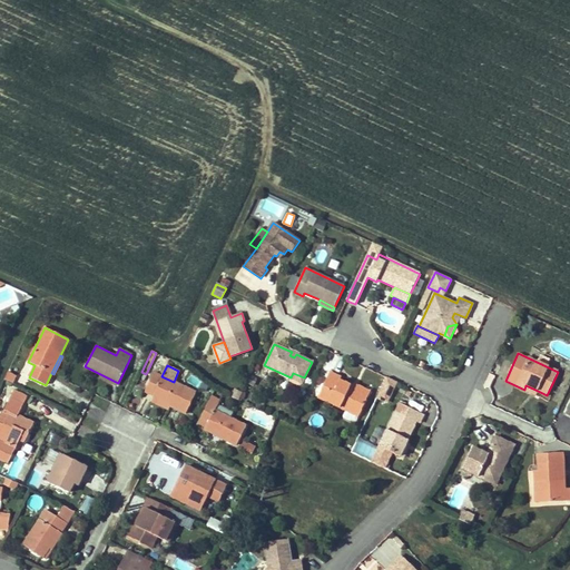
[(8,372),(5,379),(12,383),(16,375),(8,372)]
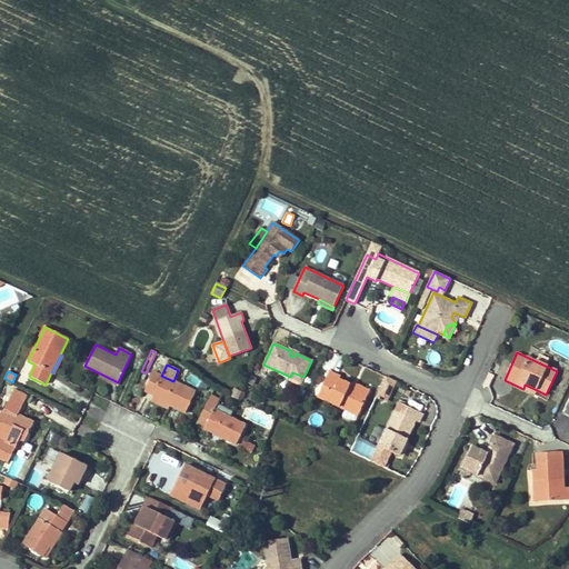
[(358,416),(367,397),(363,395),(365,392),(358,389),(339,380),(340,377),(329,371),(317,397),(348,411),(357,416),(358,416)]
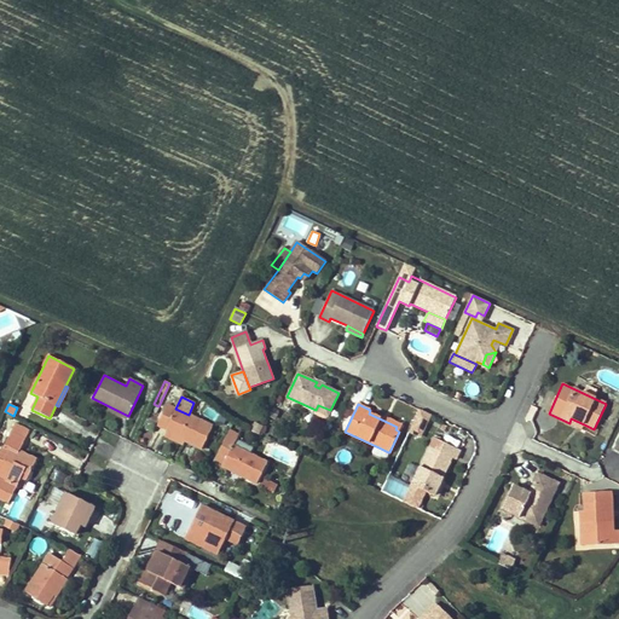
[(185,441),(202,449),(213,426),(189,415),(175,409),(167,405),(157,426),(167,429),(166,433),(185,441)]
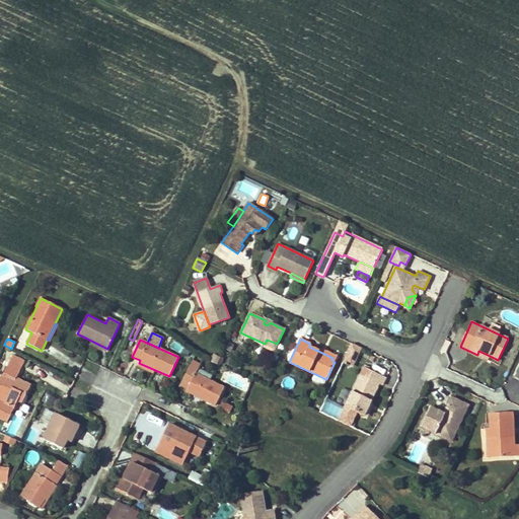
[(265,344),(275,349),(277,344),(267,340),(265,344)]
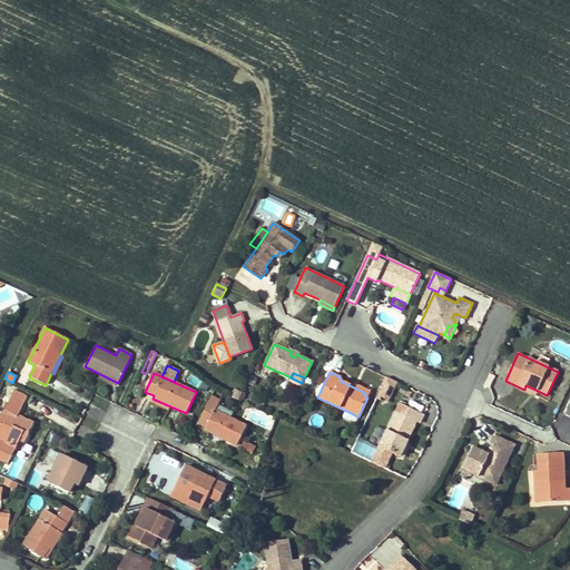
[(118,383),(100,374),(99,377),(117,385),(118,383)]
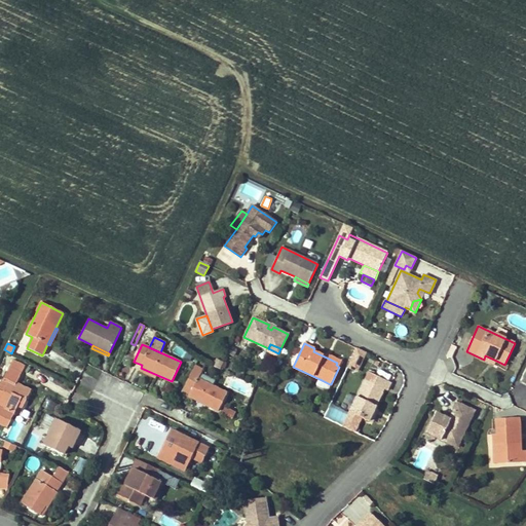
[(485,355),(484,360),(494,365),(496,361),(485,355)]
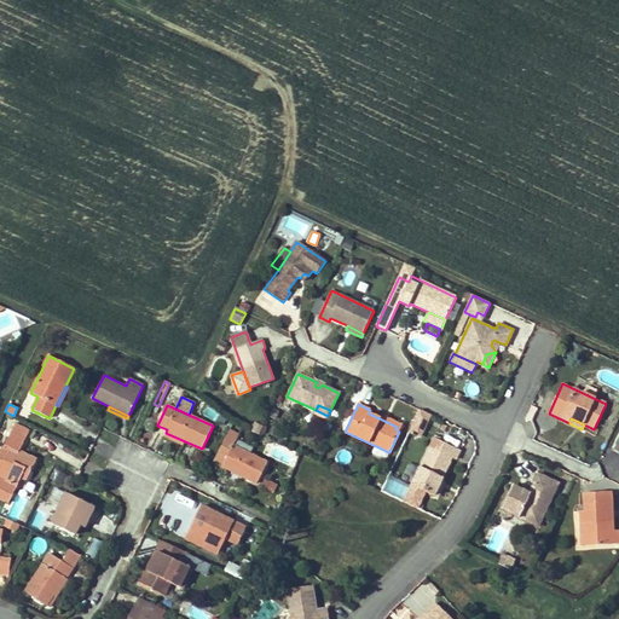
[(399,432),(401,424),(391,420),(389,423),(397,427),(395,429),(399,432)]
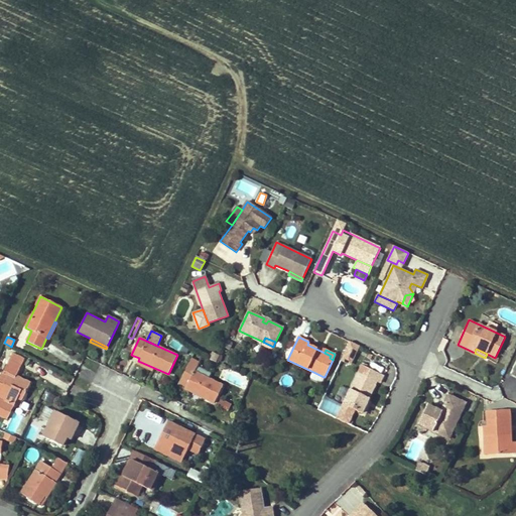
[(9,361),(21,366),(24,359),(12,353),(9,361)]
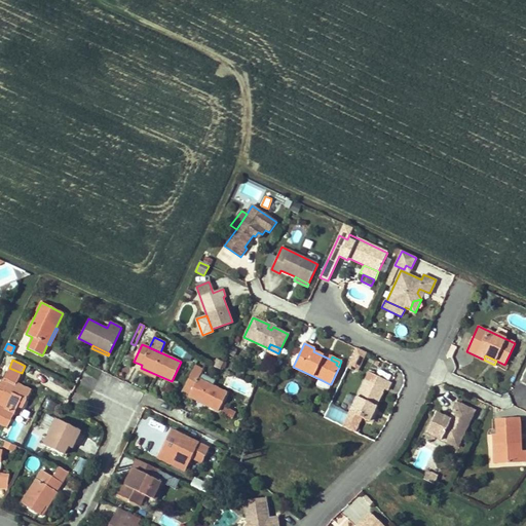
[(182,392),(219,411),(227,393),(198,379),(202,370),(195,366),(182,392)]
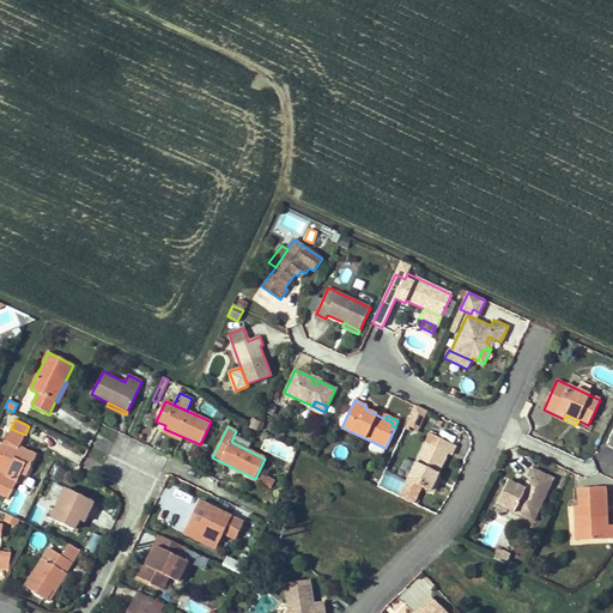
[(0,474),(4,477),(1,481),(14,487),(20,473),(25,463),(31,466),(36,455),(19,447),(25,435),(11,429),(4,443),(1,442),(0,444),(0,474)]
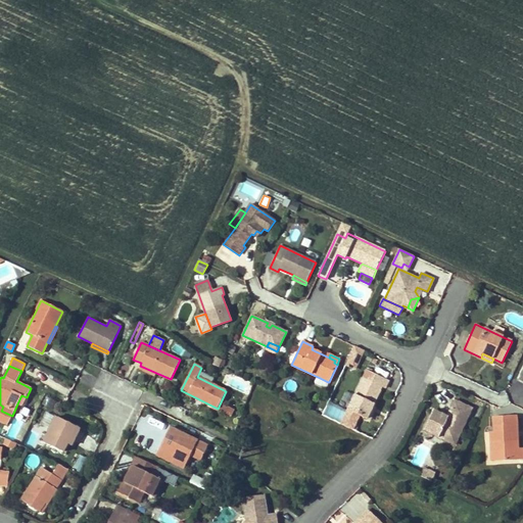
[(156,373),(140,366),(139,368),(154,375),(156,373)]
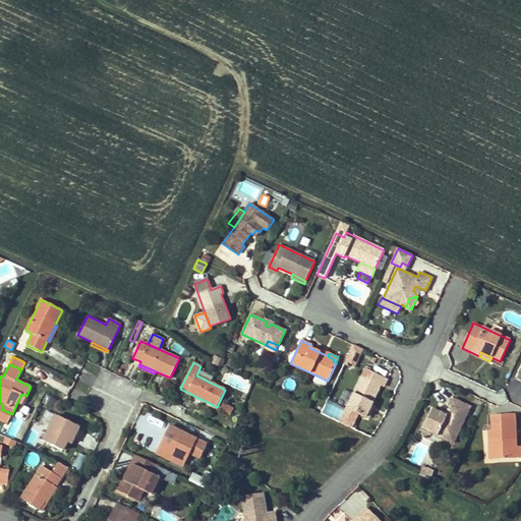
[(371,371),(365,368),(361,375),(368,380),(371,371)]
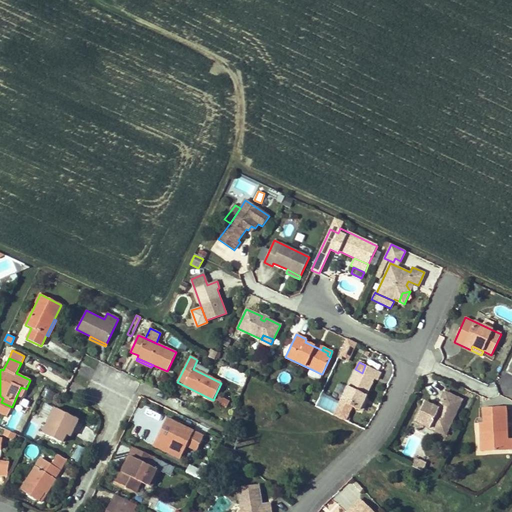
[(340,402),(359,410),(365,398),(374,379),(376,380),(380,372),(365,365),(362,373),(355,369),(340,402)]
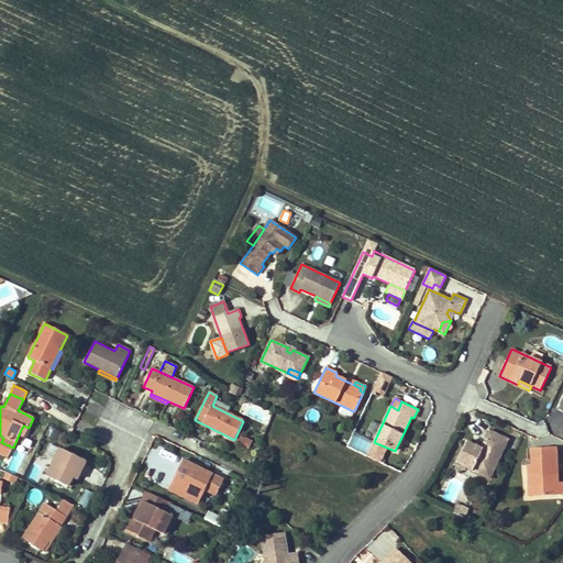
[(23,426),(19,434),(24,437),(29,428),(23,426)]
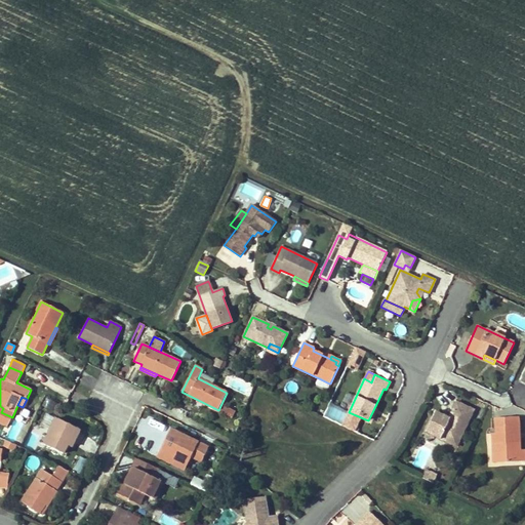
[(440,436),(439,439),(456,446),(473,410),(455,402),(448,418),(435,412),(427,430),(440,436)]
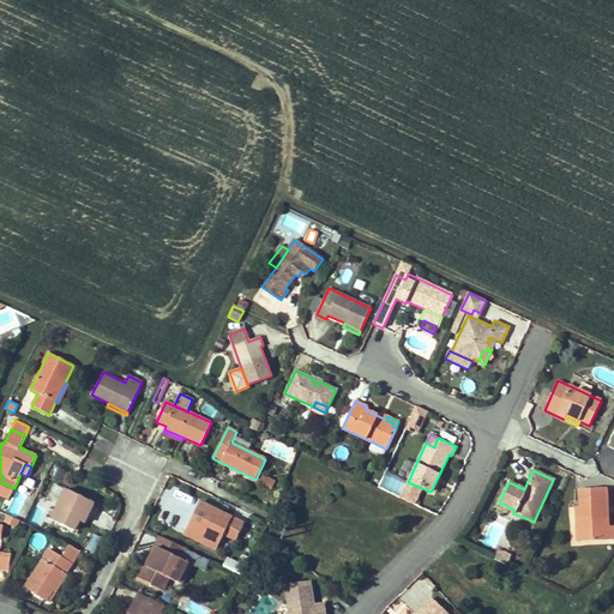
[(385,471),(379,487),(399,495),(405,479),(385,471)]
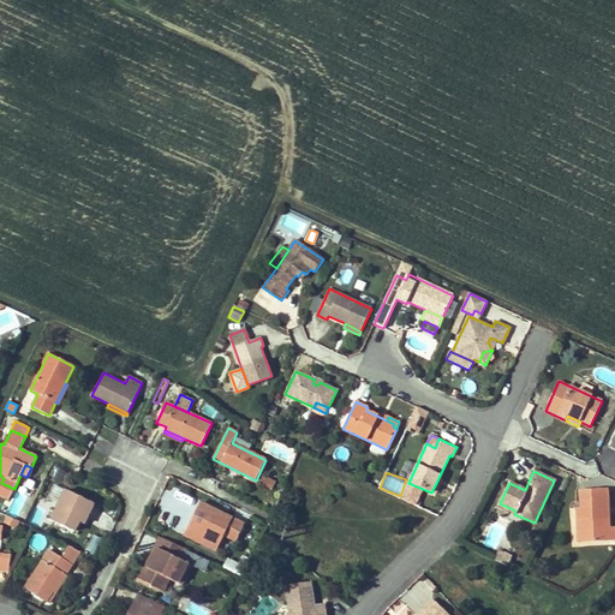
[(4,478),(0,476),(0,495),(9,500),(15,489),(1,483),(4,478)]
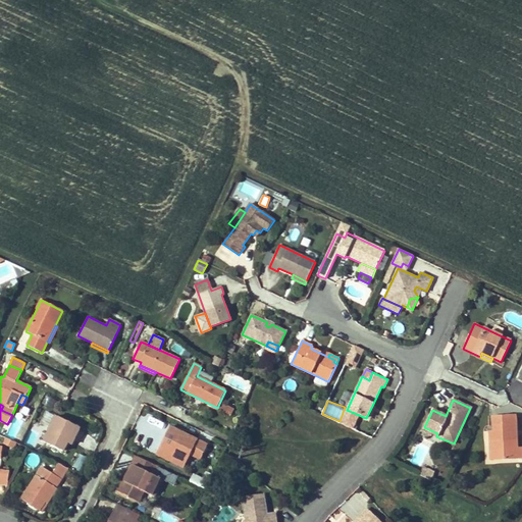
[(231,415),(233,409),(223,404),(220,410),(231,415)]
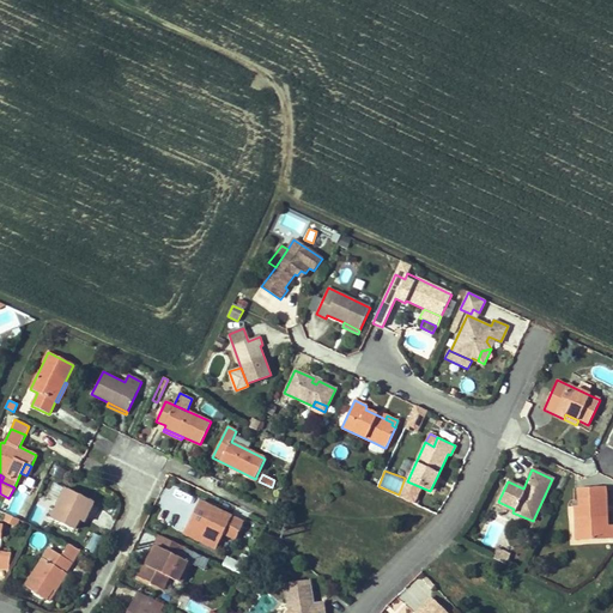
[(430,491),(434,492),(439,478),(437,477),(430,491)]
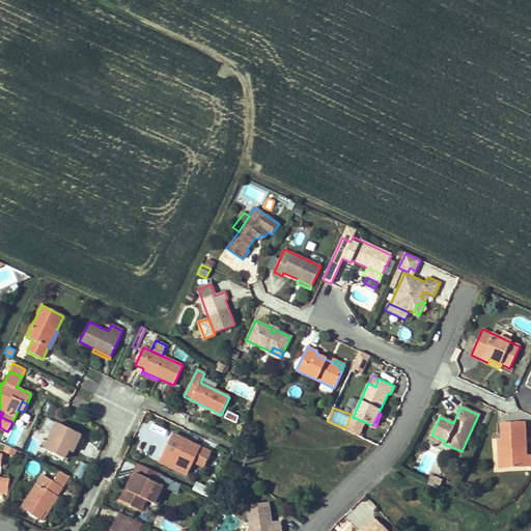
[(497,438),(498,459),(511,458),(511,467),(530,466),(530,455),(530,454),(526,454),(525,442),(522,442),(522,438),(525,438),(524,421),(500,422),(501,438),(497,438)]
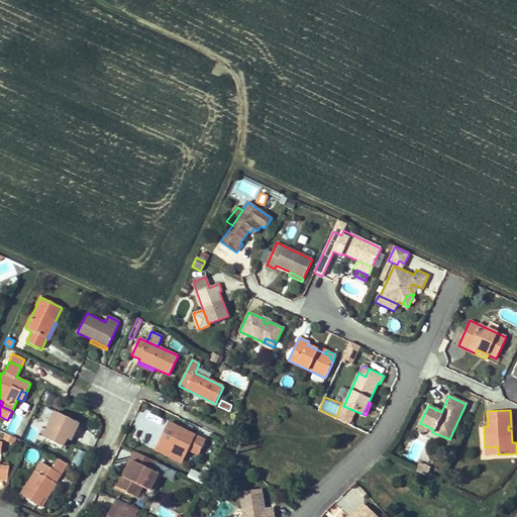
[(56,412),(42,437),(62,447),(66,438),(74,421),(56,412)]
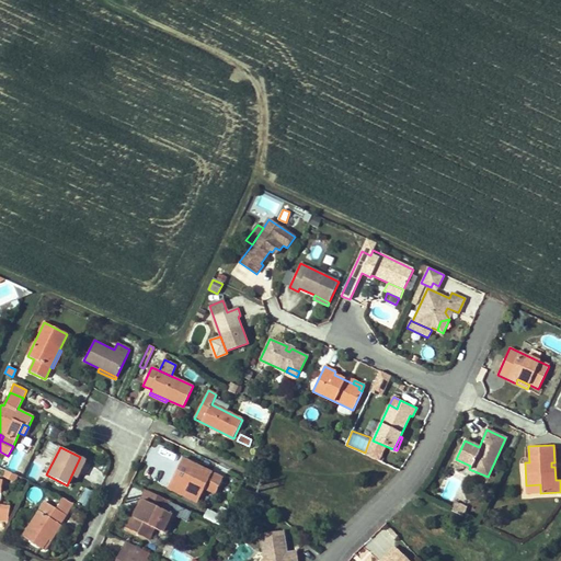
[(76,478),(84,459),(80,457),(71,476),(76,478)]
